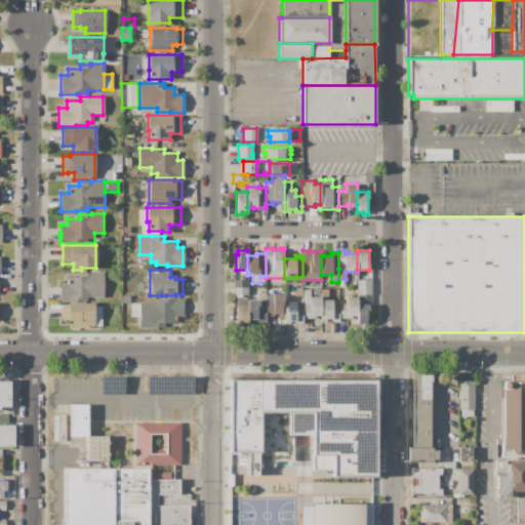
[(103,272),(103,297),(86,297),(86,301),(61,301),(61,283),(67,283),(67,277),(80,277),(80,273),(91,273),(91,272),(103,272)]
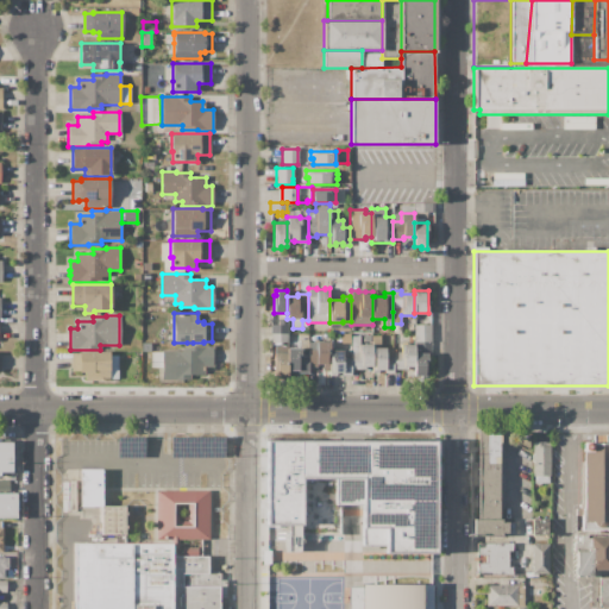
[(414,325),(431,325),(431,343),(414,343),(414,325)]
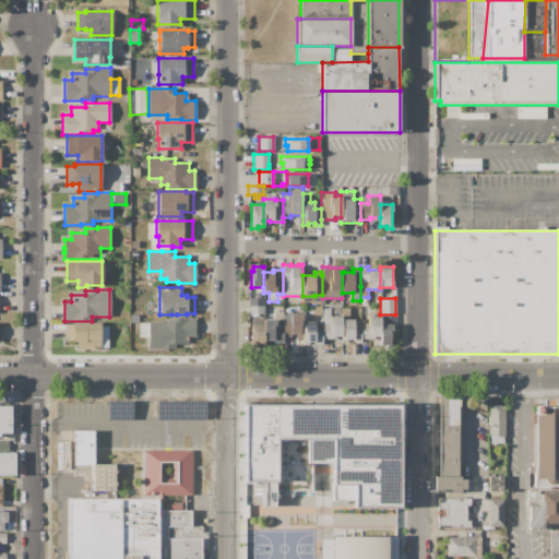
[(248,306),(264,306),(264,314),(248,314),(248,306)]
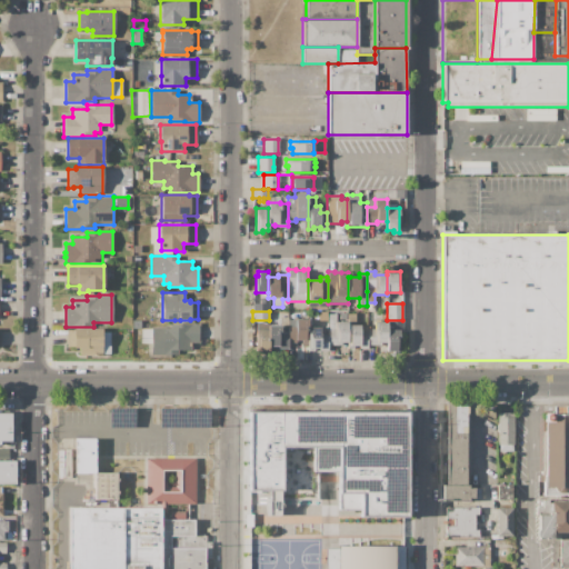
[(328,346),(328,328),(328,313),(337,313),(337,321),(348,321),(348,326),(348,342),(342,342),(342,346),(328,346)]
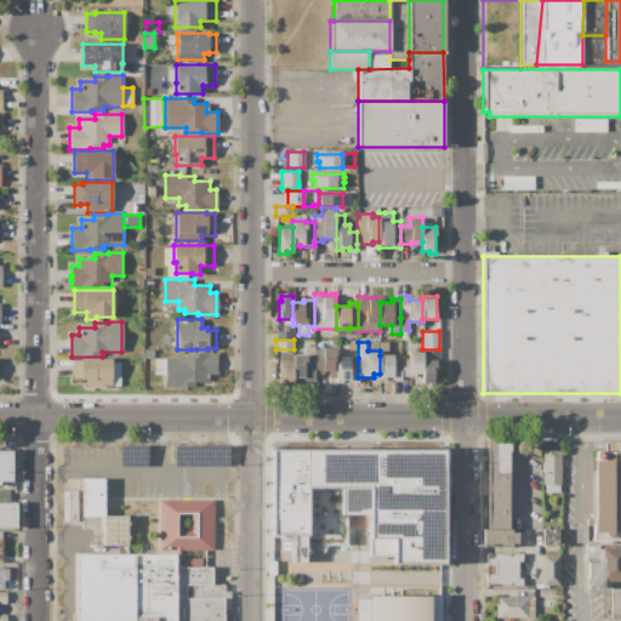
[(314,374),(314,363),(314,348),(336,348),(336,358),(336,379),(329,379),(329,371),(323,371),(323,374),(314,374)]
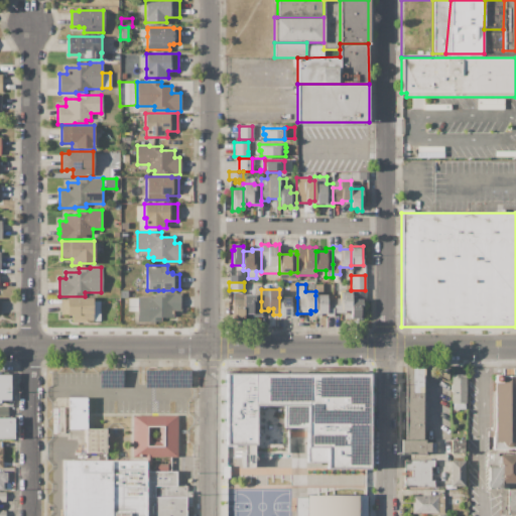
[(351,310),(351,292),(351,290),(365,290),(365,299),(363,299),(363,320),(351,320),(351,310)]
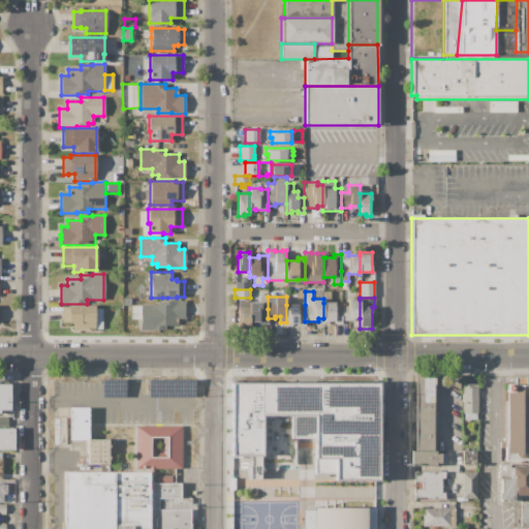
[(341,306),(348,306),(348,300),(360,300),(360,318),(353,318),(353,320),(341,320),(341,306)]
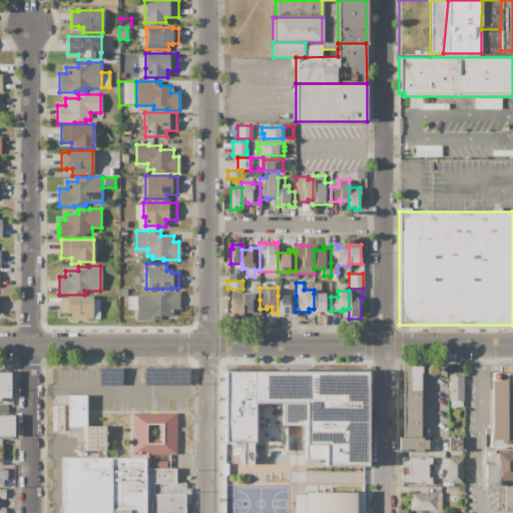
[(136,295),(153,295),(153,293),(169,293),(169,292),(180,292),(180,310),(172,310),(172,316),(159,316),(159,320),(136,320),(136,310),(136,297),(136,295)]
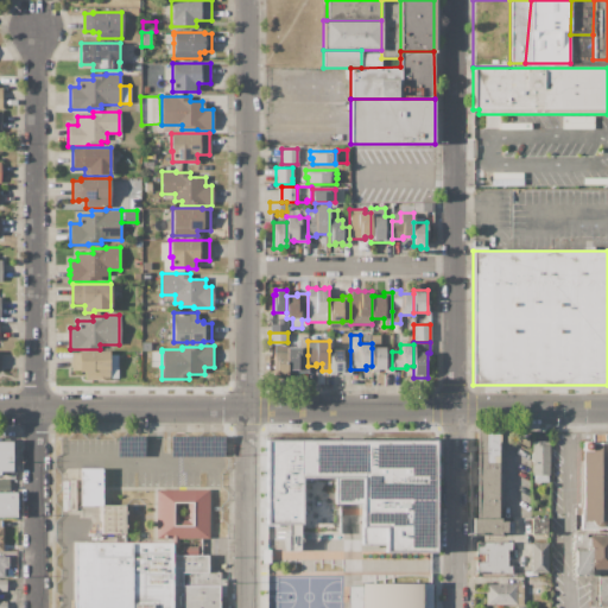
[(287,353),(287,347),(301,347),(301,355),(308,355),(308,366),(308,373),(298,373),(298,369),(287,369),(287,353)]
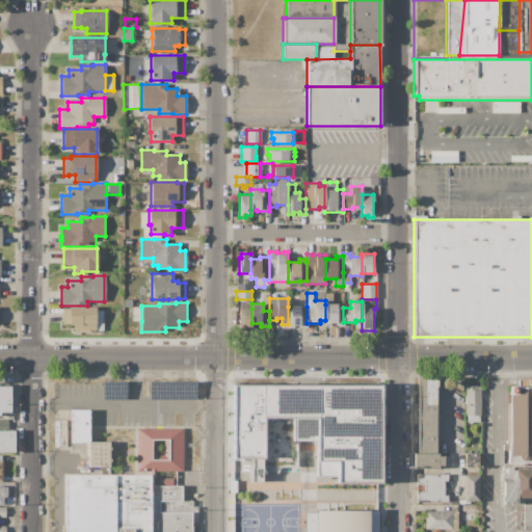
[(325,304),(331,304),(343,304),(343,308),(343,322),(343,325),(336,325),(336,323),(330,323),(330,325),(325,325),(325,320),(325,304)]
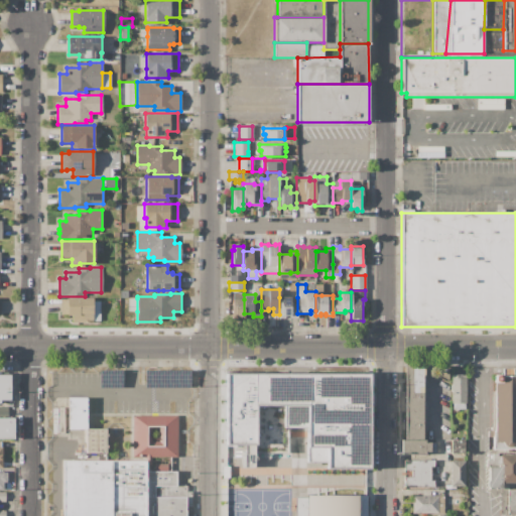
[(279,297),(297,297),(297,313),(297,317),(290,317),(290,316),(285,316),(285,317),(279,317),(279,314),(279,297)]
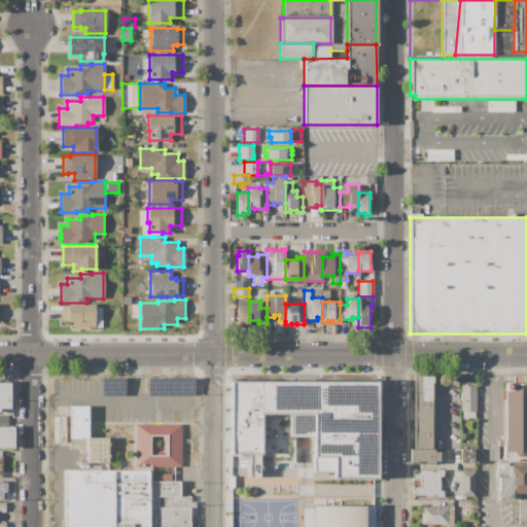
[(95,305),(95,308),(95,328),(95,329),(74,329),(74,321),(69,321),(62,321),(62,306),(69,306),(69,305),(95,305)]
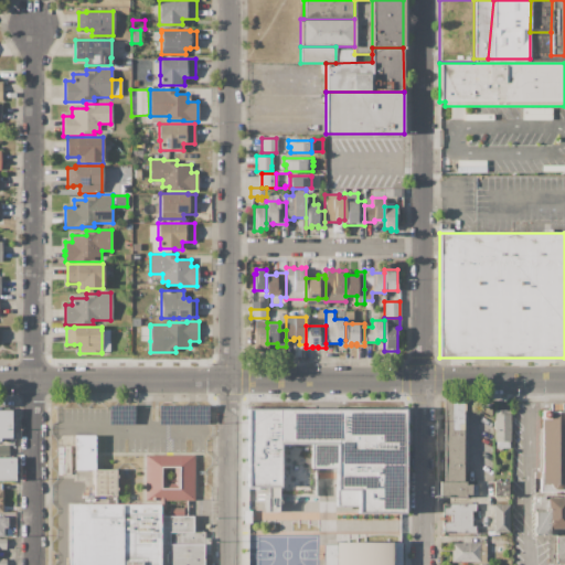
[(150,327),(150,341),(140,341),(140,327),(150,327)]
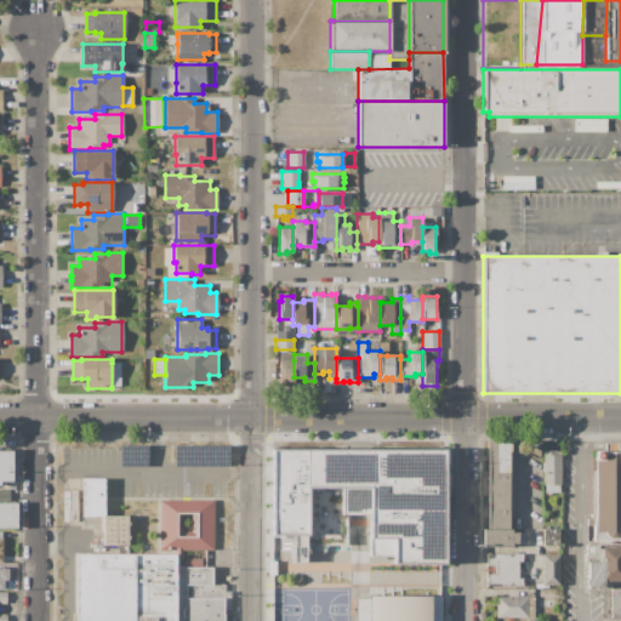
[(279,360),(294,360),(294,377),(294,383),(279,383),(279,360)]
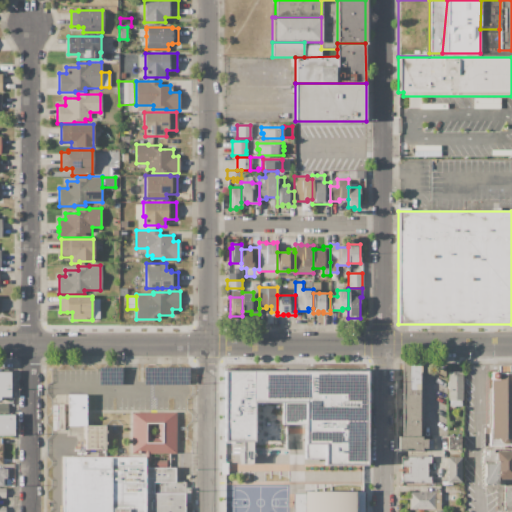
[(401,362),(421,362),(421,373),(420,373),(420,436),(422,436),(422,439),(432,439),(432,449),(430,449),(430,450),(427,450),(427,449),(422,449),(422,451),(398,451),(398,436),(401,436),(401,362)]
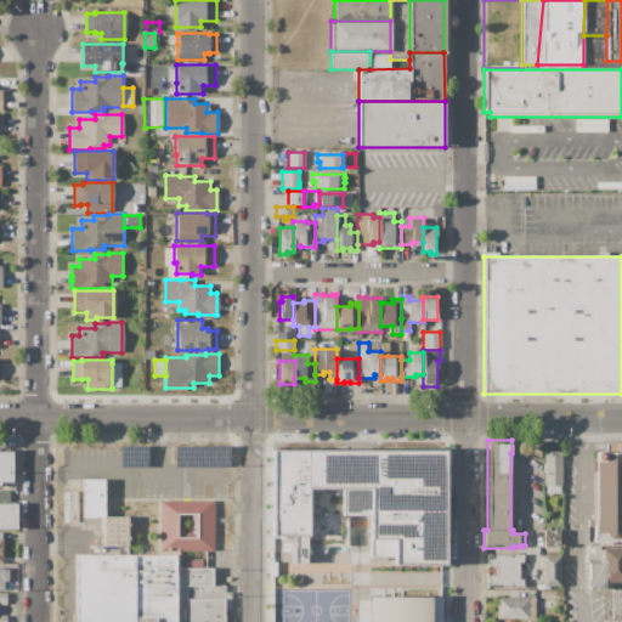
[(270,447),(446,447),(446,567),(405,567),(405,564),(390,564),(390,557),(372,557),(372,547),(306,547),(306,549),(290,549),(290,538),(270,538),(270,447)]
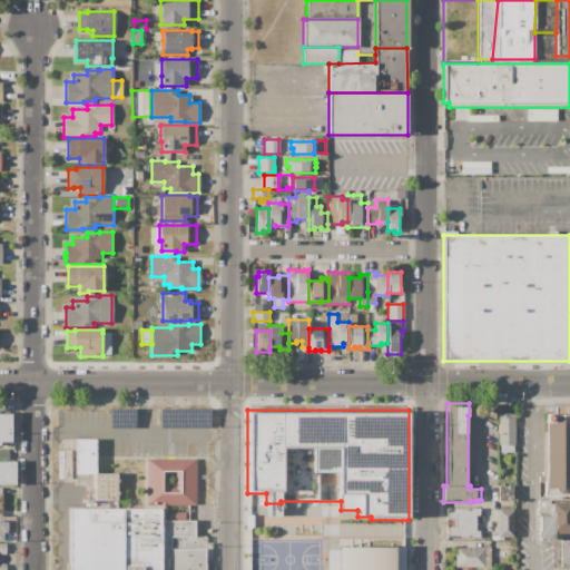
[(499,445),(499,432),(499,426),(499,413),(510,413),(510,414),(514,414),(514,445),(500,445),(499,445)]
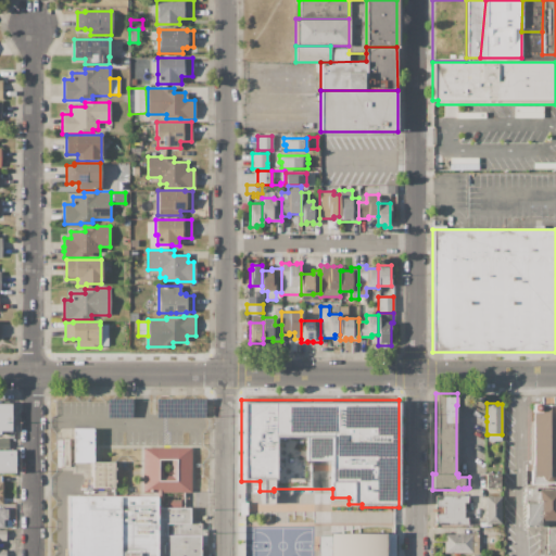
[(532,403),(541,403),(541,405),(555,405),(555,403),(555,483),(531,483),(531,470),(525,470),(526,464),(532,465),(532,403)]
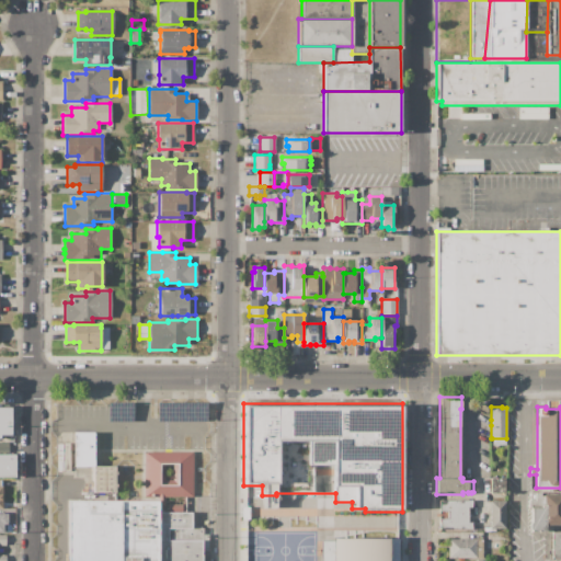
[(0,408),(12,408),(12,435),(1,435),(1,439),(0,439),(0,408)]
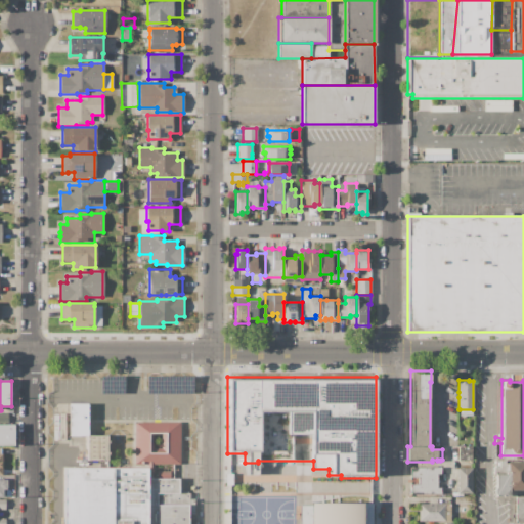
[(88,404),(88,435),(87,435),(69,435),(69,404),(88,404)]
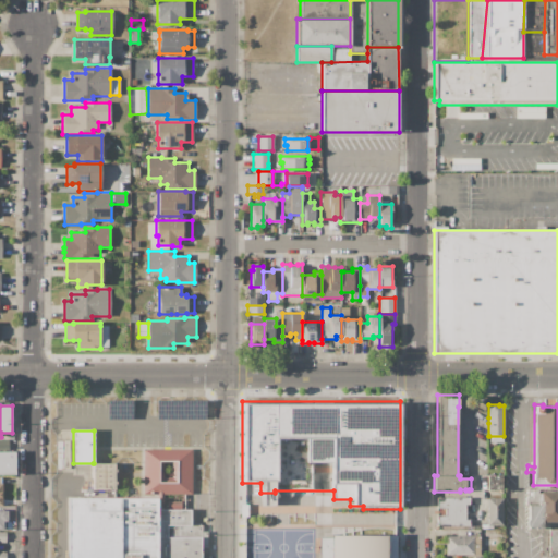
[(143,449),(192,449),(192,495),(143,495),(143,449)]
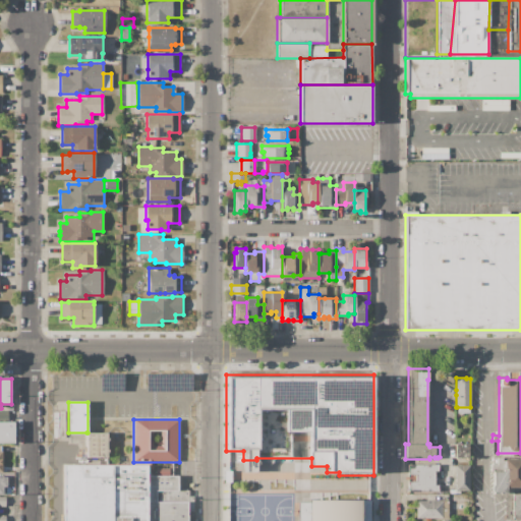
[(0,422),(14,422),(14,444),(0,444),(0,422)]
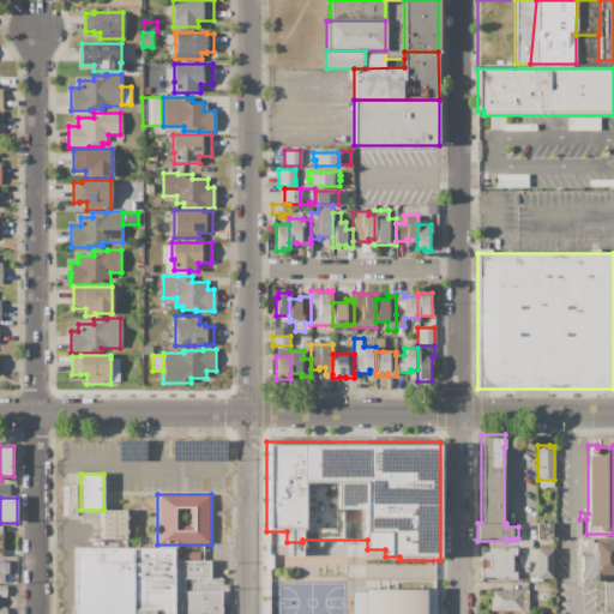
[(103,510),(126,510),(126,539),(102,539),(102,510),(103,510)]
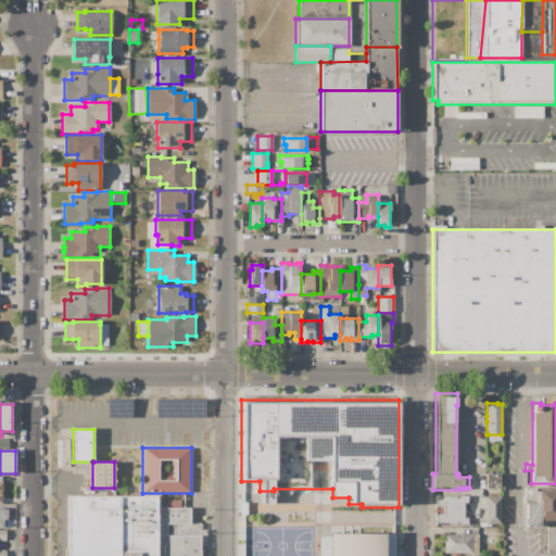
[(485,474),(501,474),(501,491),(488,491),(488,489),(485,489),(485,474)]
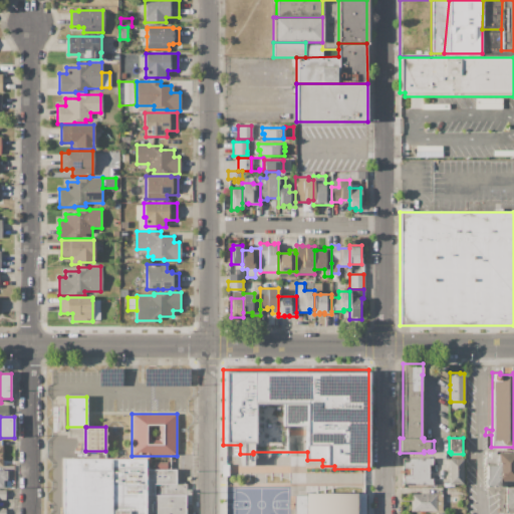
[(513,453),(513,481),(499,481),(499,465),(498,465),(498,453),(513,453)]
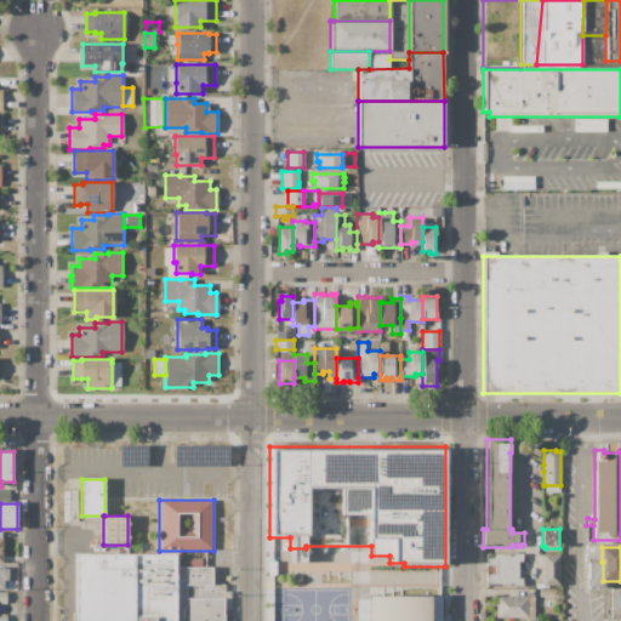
[(77,620),(77,554),(176,554),(176,568),(212,568),(212,585),(226,585),(226,591),(231,591),(231,610),(223,610),(223,620),(77,620)]
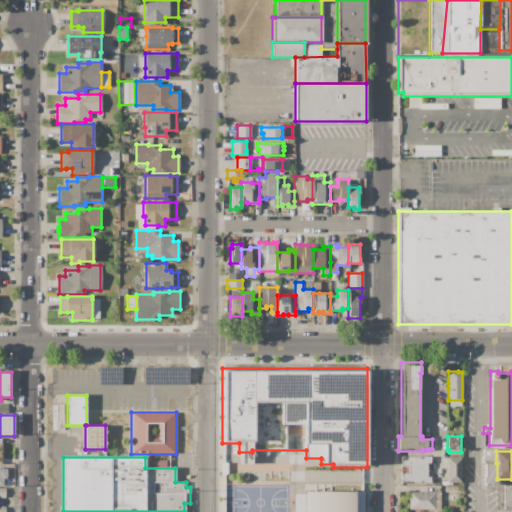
[(401,457),(431,457),(431,463),(427,463),(427,477),(431,477),(431,483),(401,483),(401,473),(409,473),(409,467),(401,467),(401,457)]
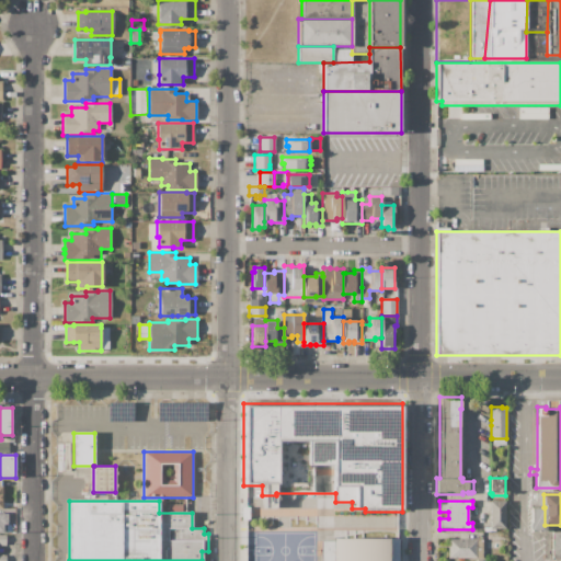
[(490,501),(505,501),(505,528),(490,528),(490,501)]
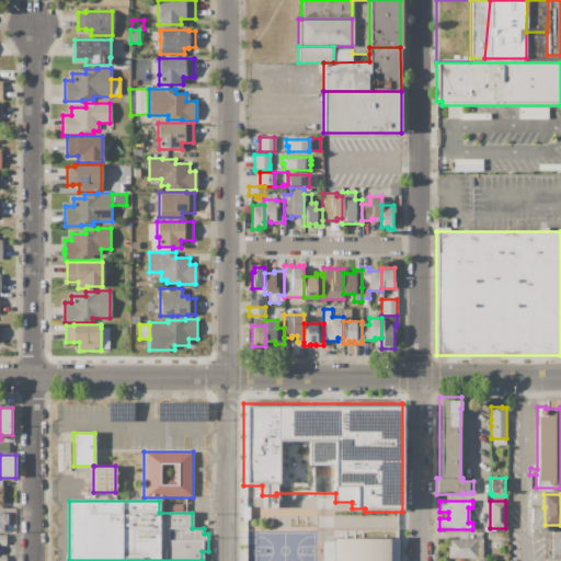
[(530,507),(544,507),(545,507),(545,525),(545,530),(530,530),(530,507)]
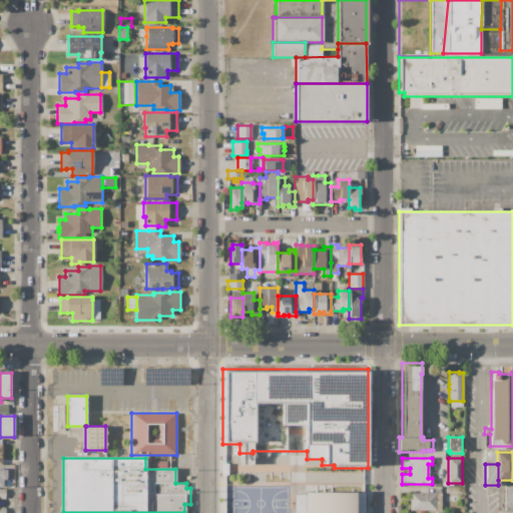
[(512,510),(512,485),(505,486),(504,510),(512,510)]
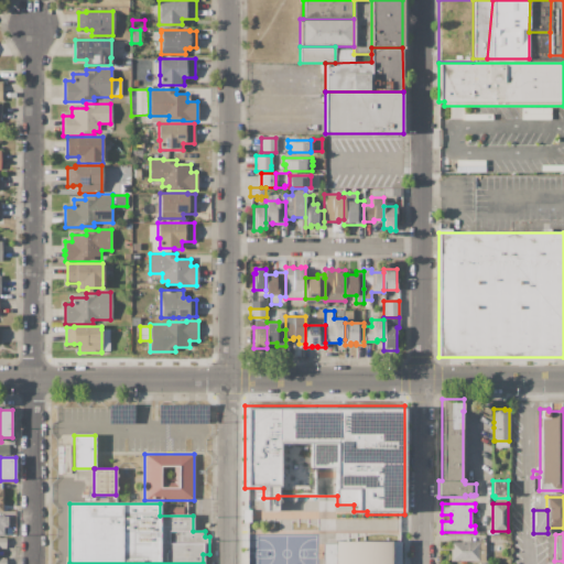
[(322,563),(322,543),(335,543),(335,541),(401,541),(401,563),(322,563)]
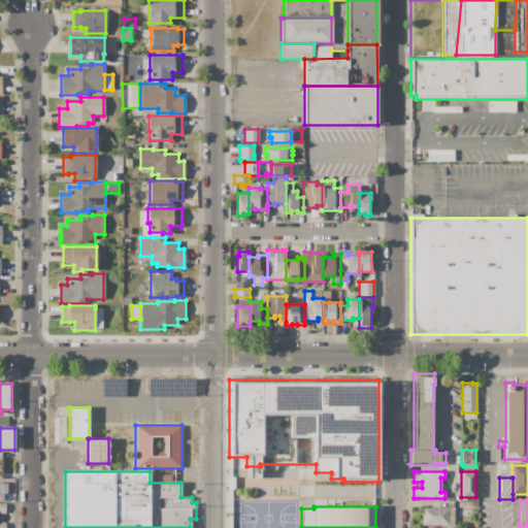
[(422,507),(455,507),(455,525),(422,525),(422,507)]
